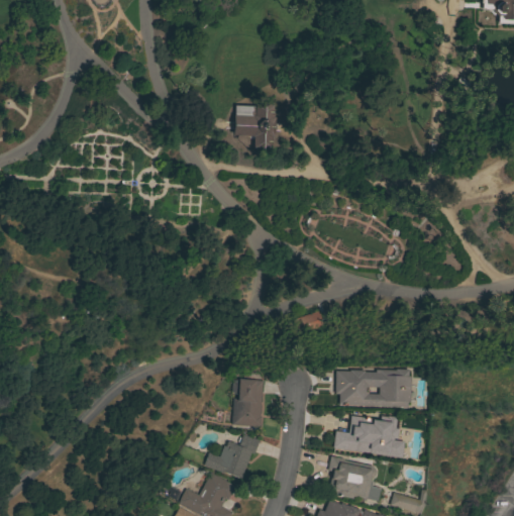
[(513,24),(498,24),(499,13),(496,9),(483,9),(483,0),(513,0),(513,24)]
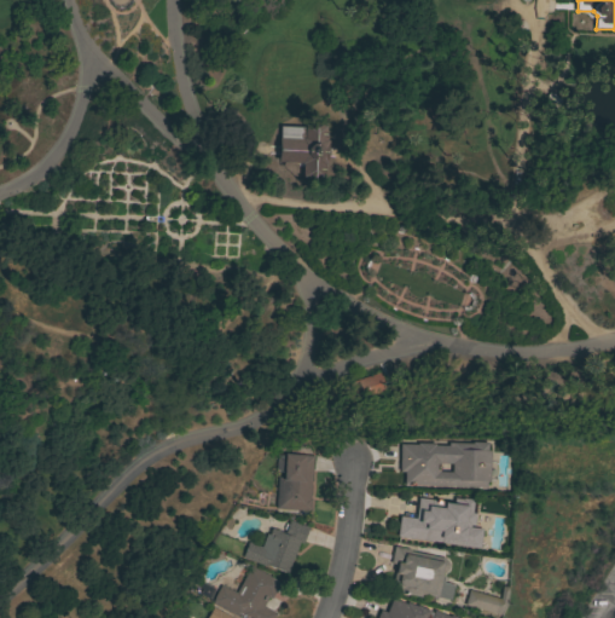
[(309,159),(282,157),(283,123),(311,123),(311,121),(334,121),(332,174),(309,174),(309,159)]
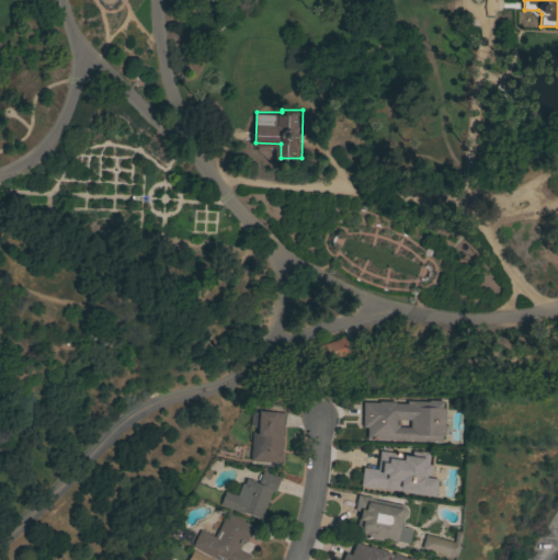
[(346,336),(352,353),(322,364),(317,346),(346,336)]
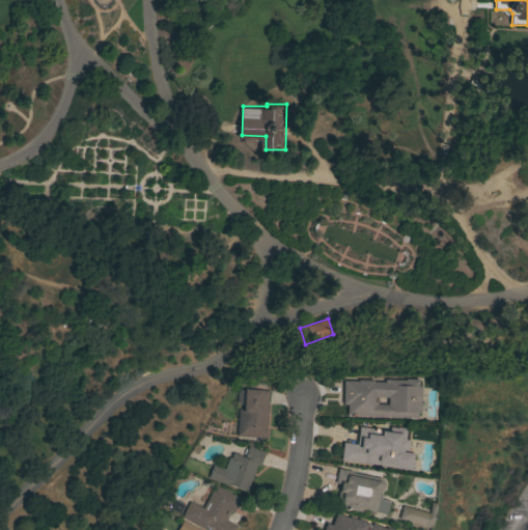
[(353,390),(352,390),(352,377),(391,377),(390,393),(372,393),(372,412),(359,412),(359,406),(355,406),(355,397),(353,397),(353,390)]
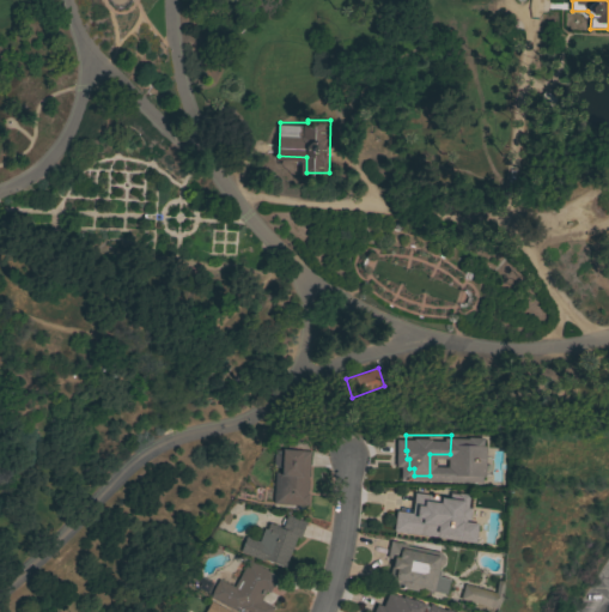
[(290,447),(291,437),(311,438),(310,448),(290,447)]
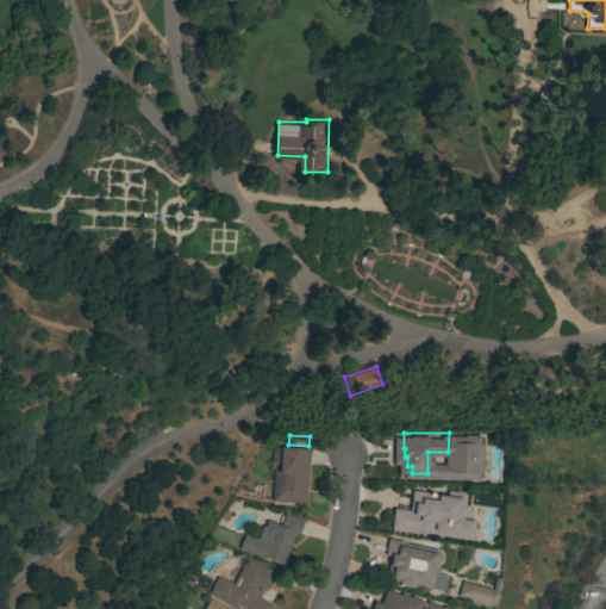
[(308,490),(310,490),(308,502),(272,499),(275,447),(283,447),(283,446),(311,448),(308,490)]
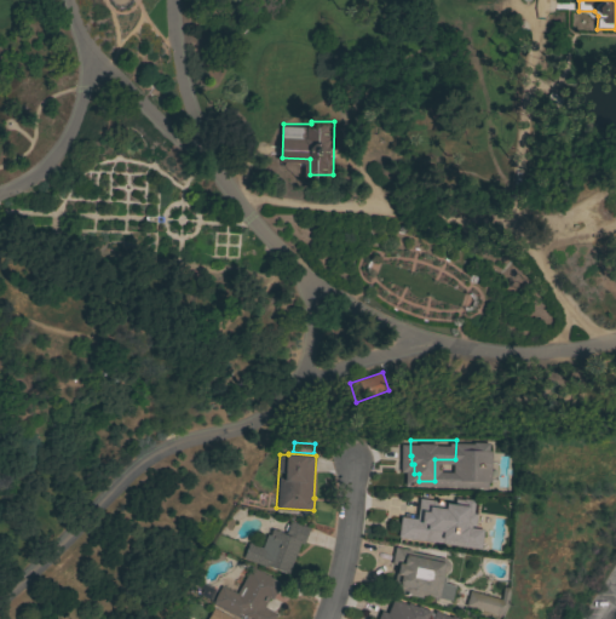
[(450,529),(443,529),(442,538),(441,538),(439,544),(398,538),(401,522),(414,523),(416,511),(414,510),(416,498),(442,502),(454,504),(450,529)]
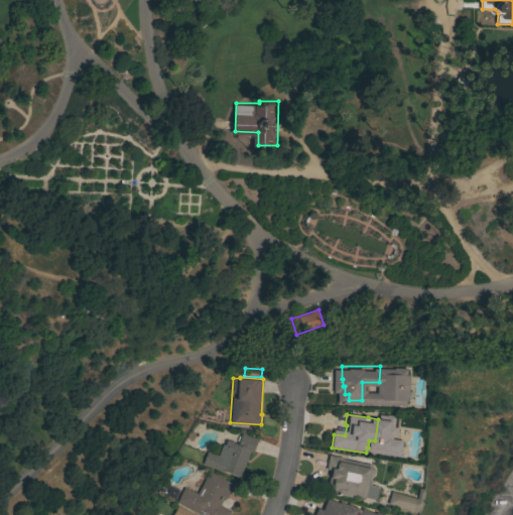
[(242,477),(224,470),(224,471),(204,464),(209,451),(220,455),(224,443),(227,444),(229,439),(240,443),(244,432),(260,438),(255,453),(252,451),(242,477)]
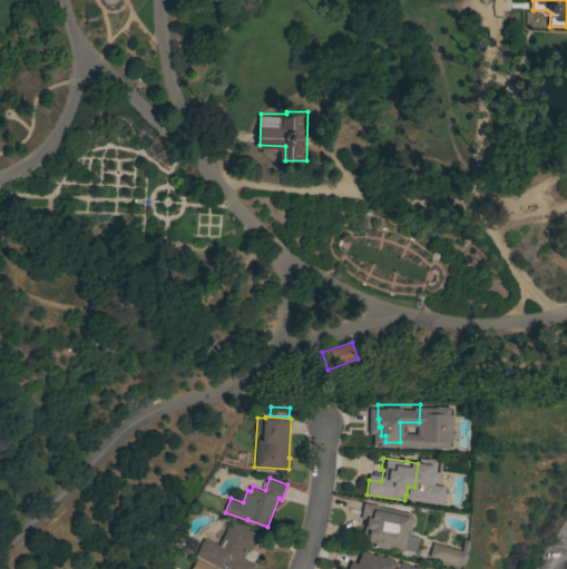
[(412,530),(411,536),(420,538),(418,551),(406,549),(391,546),(390,549),(373,546),(374,539),(364,537),(368,519),(362,518),(365,502),(381,506),(381,507),(413,513),(412,514),(413,514),(416,518),(416,522),(412,526),(410,525),(410,529),(412,530)]
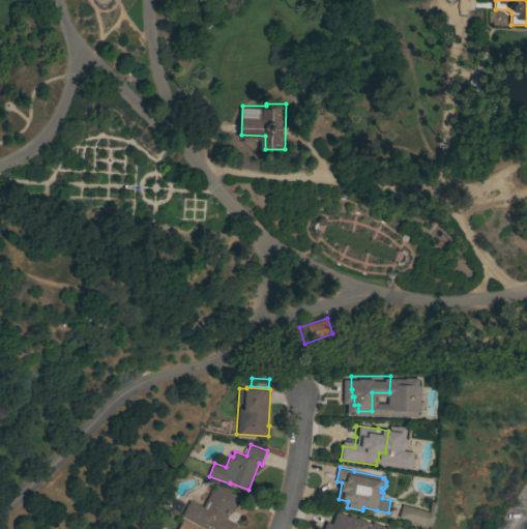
[(242,497),(235,511),(232,510),(228,519),(239,525),(236,528),(220,528),(209,524),(208,527),(184,513),(192,500),(205,507),(216,483),(242,497)]
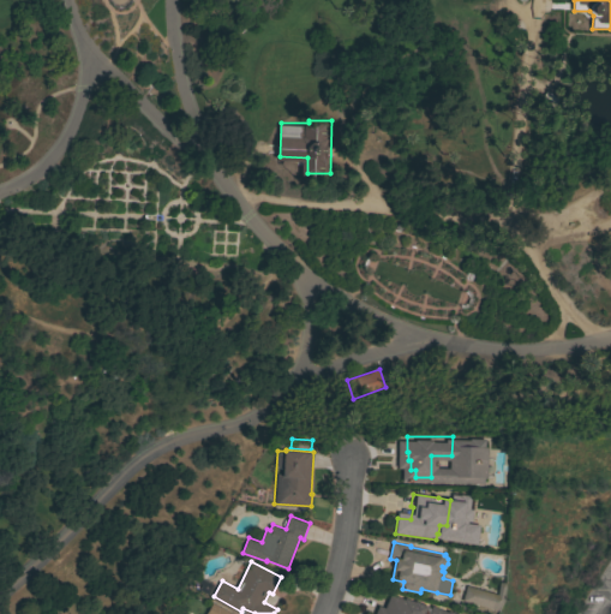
[(501,580),(508,582),(505,595),(507,595),(504,603),(501,610),(465,600),(468,585),(499,594),(501,580)]
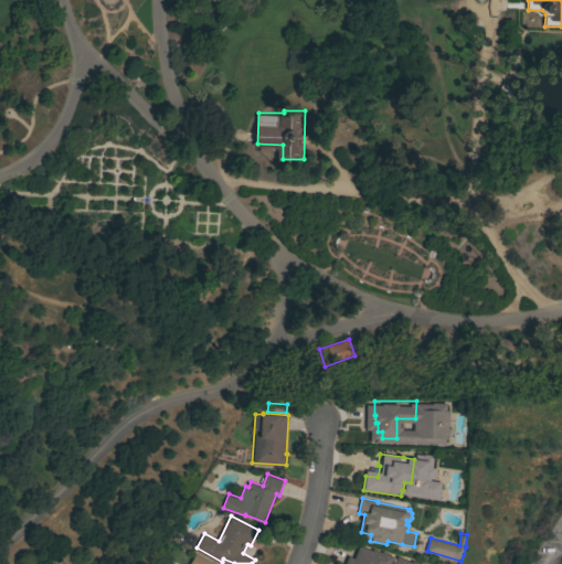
[(396,563),(367,563),(369,559),(368,557),(368,555),(369,555),(371,551),(370,551),(371,547),(391,554),(391,553),(400,556),(396,563)]
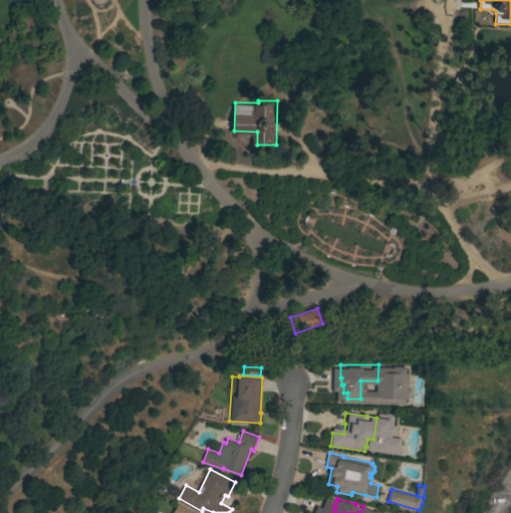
[(173,512),(179,503),(197,512),(173,512)]
